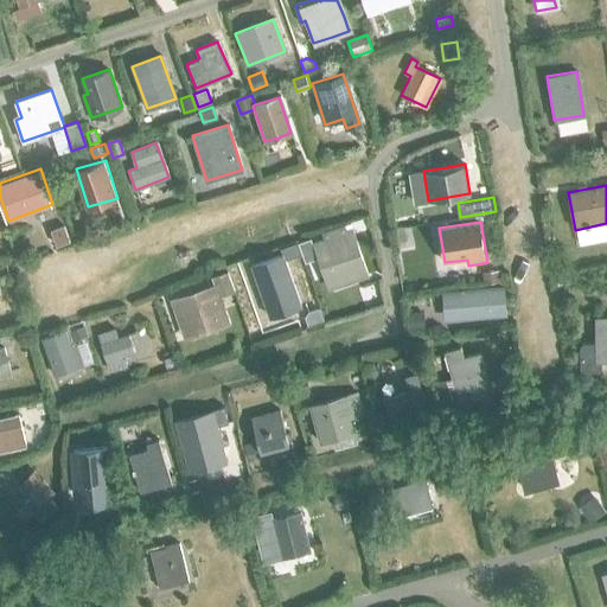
[(65,225),(52,230),(57,246),(71,240),(65,225)]
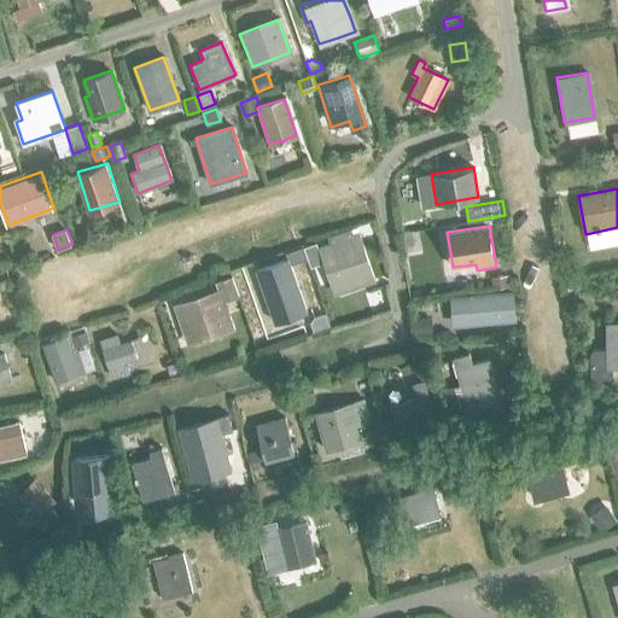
[(330,244),(318,249),(322,262),(325,261),(336,293),(374,280),(360,234),(353,237),(351,231),(327,238),(330,244)]
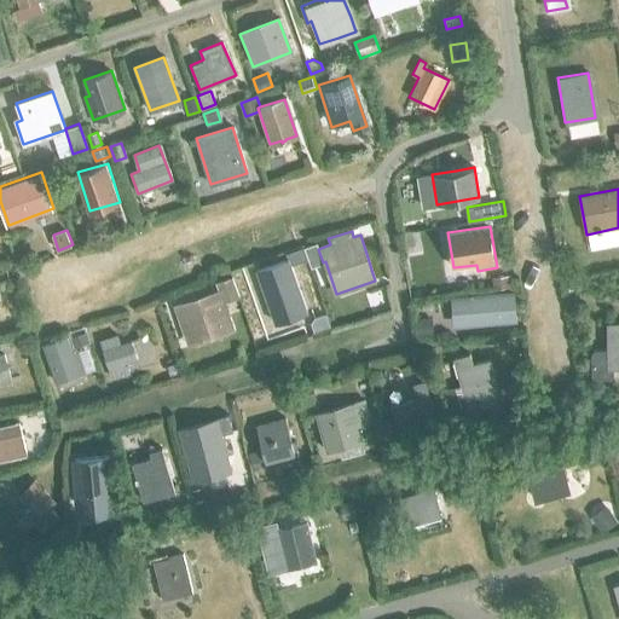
[(317,244),(305,248),(308,260),(311,266),(323,262),(318,249),(317,244)]
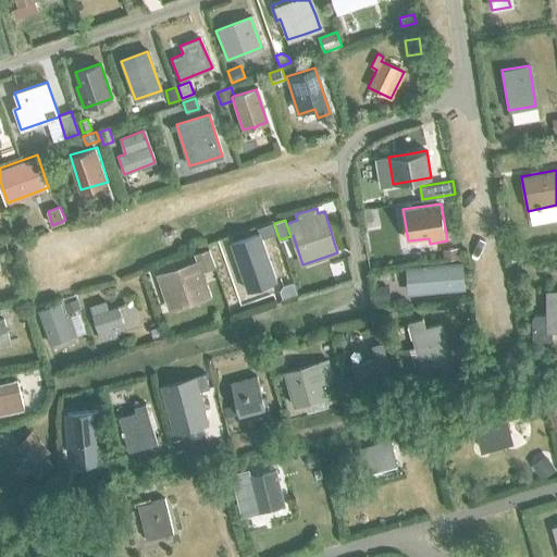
[(274,223),(258,229),(259,232),(262,238),(277,234),(274,223)]
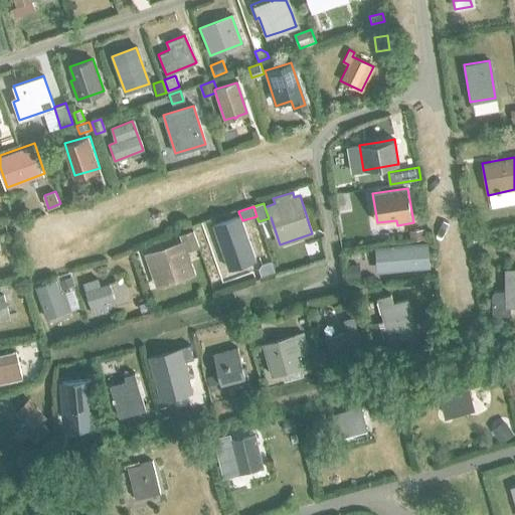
[(239,214),(213,223),(229,269),(255,260),(242,220),(239,214)]
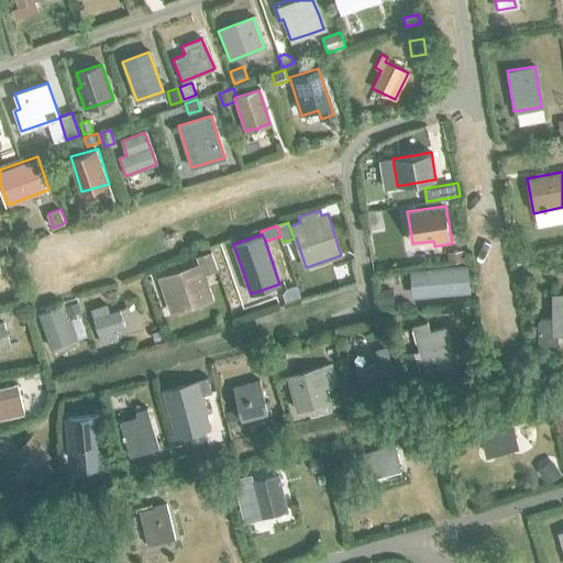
[(464,250),(449,252),(451,262),(465,260),(464,250)]
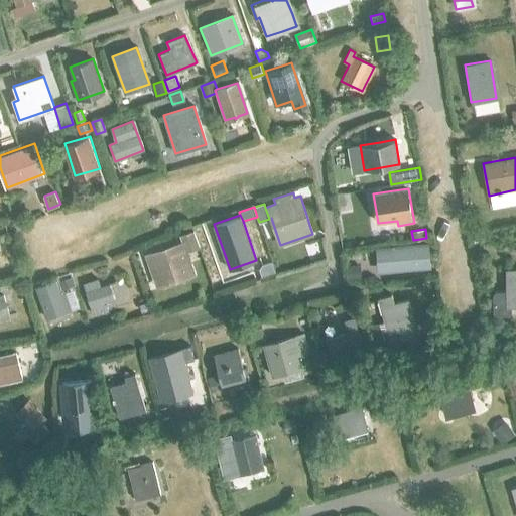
[(180,235),(182,241),(145,254),(148,261),(157,288),(196,275),(186,251),(200,247),(194,230),(180,235)]
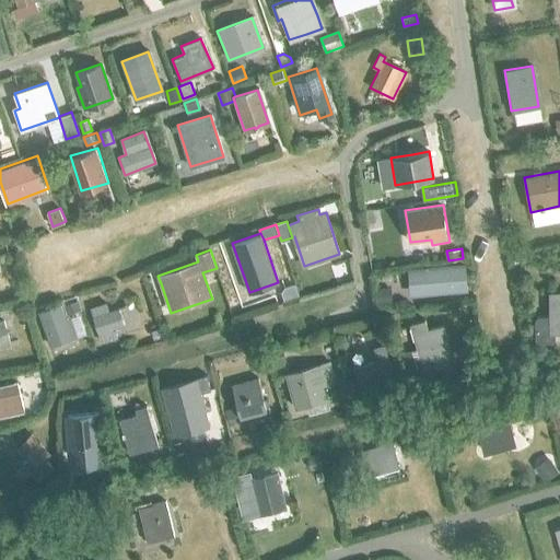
[(408,268),(410,295),(467,290),(465,263),(408,268)]
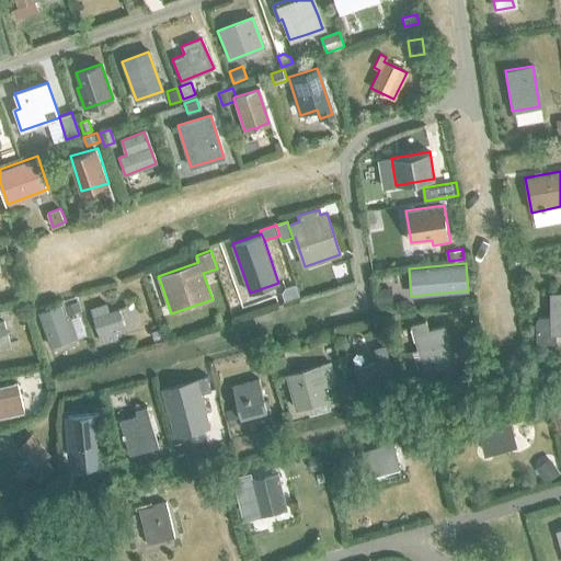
[(284,286),(281,292),(284,298),(298,294),(294,283),(284,286)]
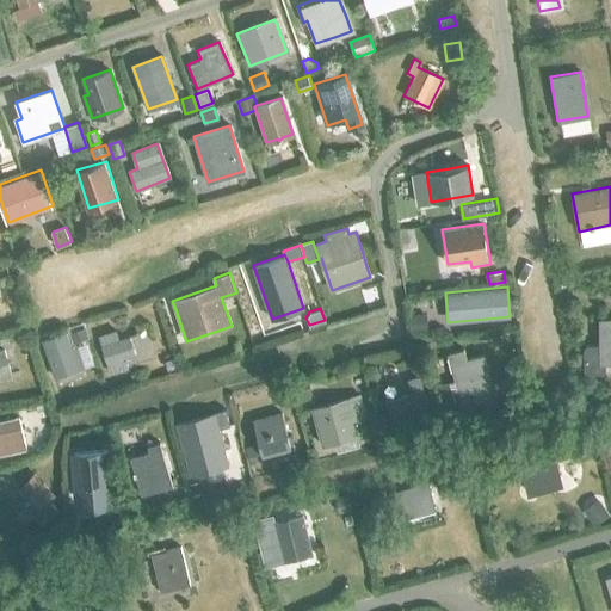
[(426,314),(412,315),(413,331),(426,331),(426,314)]
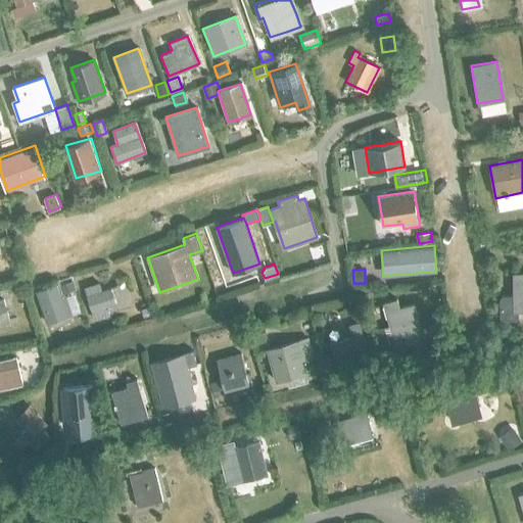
[(501,295),(498,298),(498,318),(502,320),(514,320),(516,317),(516,310),(522,310),(522,273),(513,274),(513,295),(501,295)]
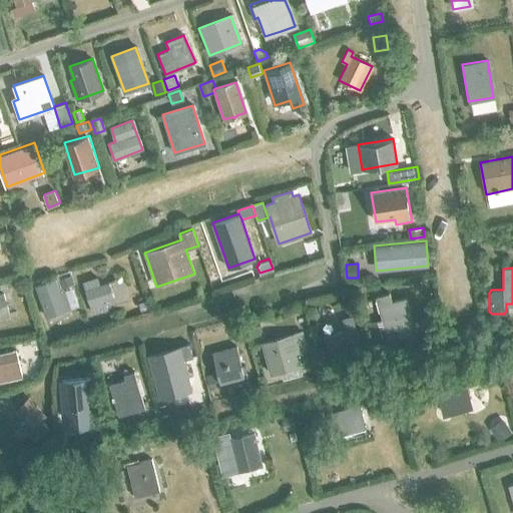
[(71,270),(57,275),(58,278),(62,288),(75,284),(71,270)]
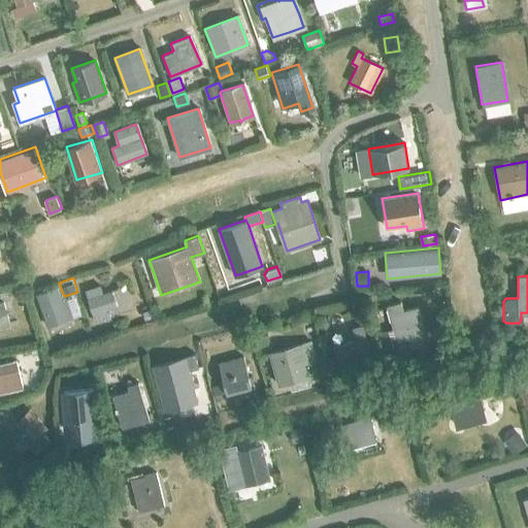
[(57,287),(37,294),(48,327),(71,319),(65,299),(61,300),(57,287)]
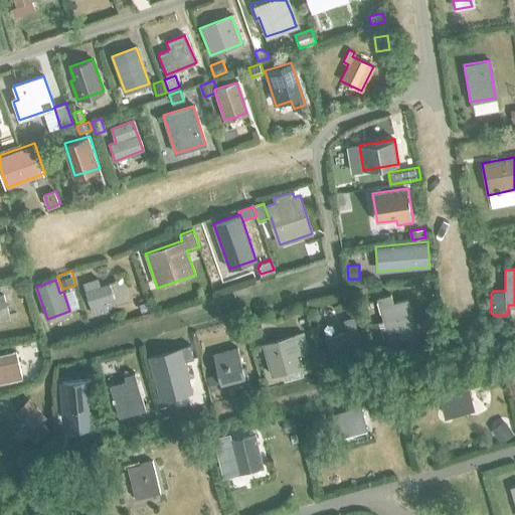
[(103,303),(112,300),(107,285),(98,288),(96,280),(82,284),(93,314),(106,310),(103,303)]
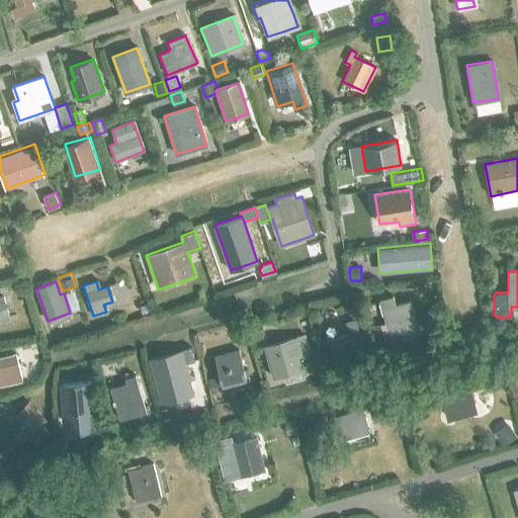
[(408,301),(397,306),(394,295),(379,299),(383,314),(395,352),(423,346),(420,332),(417,333),(408,301)]
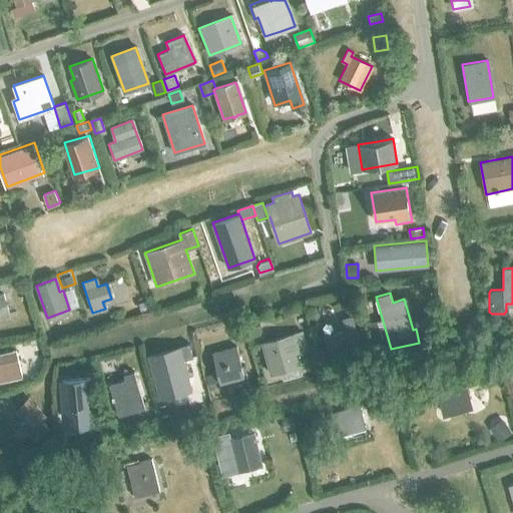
[(0,295),(0,315),(8,314),(3,294),(0,295)]
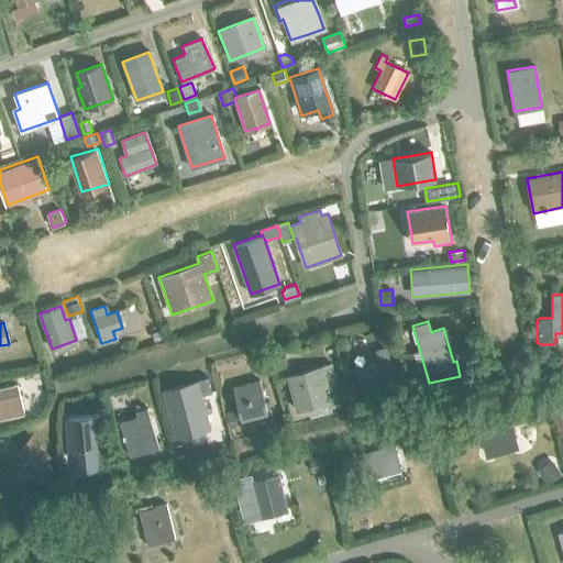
[(161,330),(152,332),(154,341),(164,338),(161,330)]
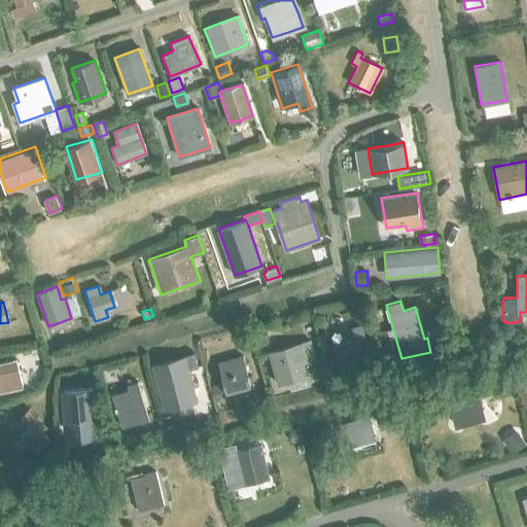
[(331,346),(339,370),(371,360),(361,325),(350,328),(353,340),(331,346)]
